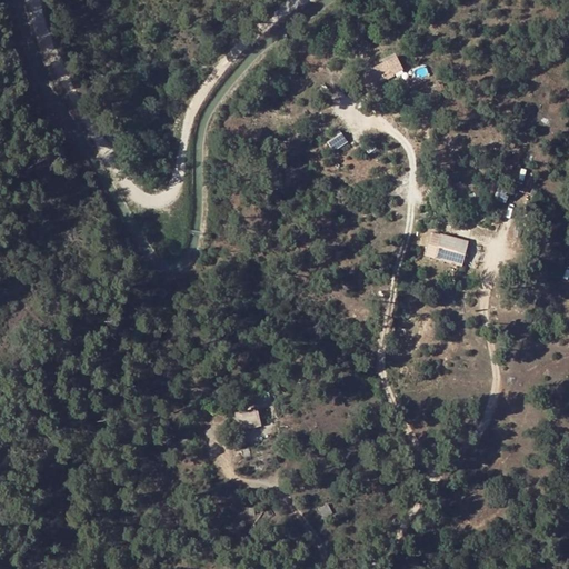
[(387,60),(392,70),(392,72),(401,68),(397,57),(387,60)]
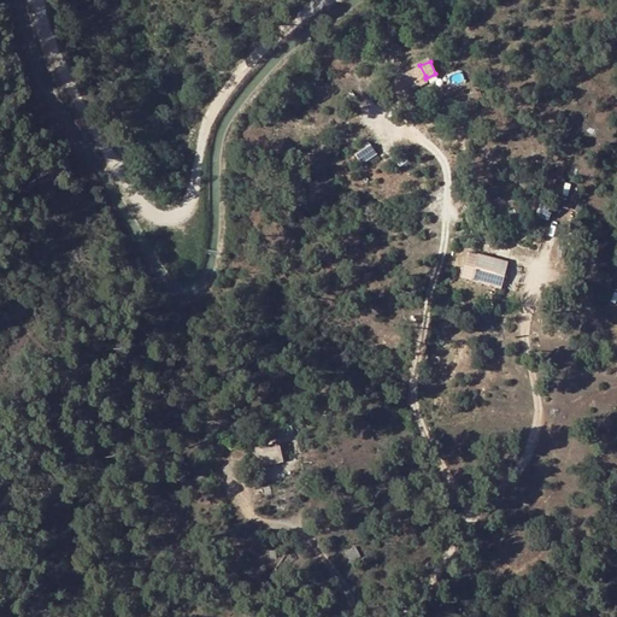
[(425,76),(419,65),(401,74),(404,80),(400,81),(399,83),(398,86),(397,88),(398,90),(399,93),(401,94),(404,94),(406,93),(409,92),(410,89),(411,87),(410,83),(425,76)]
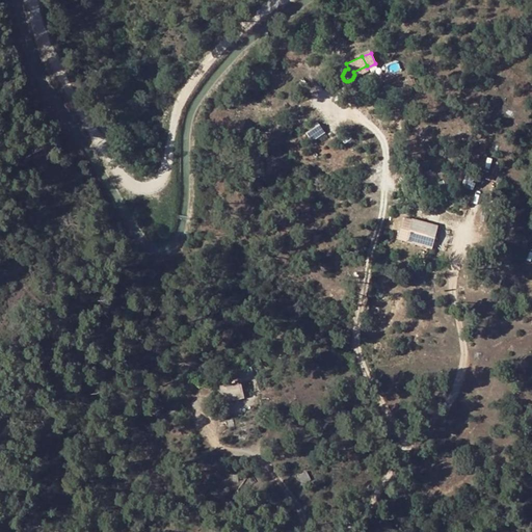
[(317,123),(303,132),(311,141),(324,132),(317,123)]
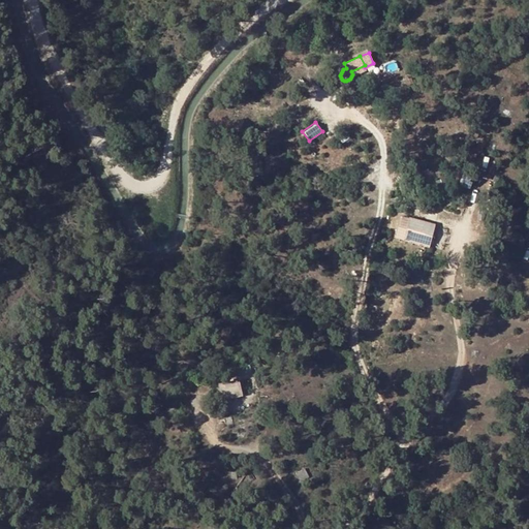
[(404,239),(430,246),(435,226),(409,219),(404,239)]
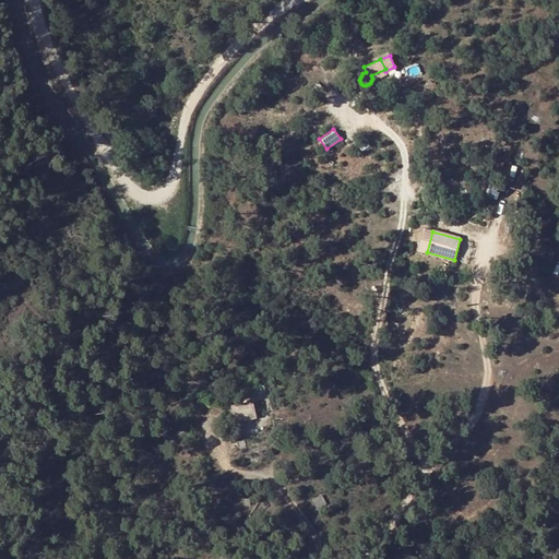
[(249,413),(253,412),(251,405),(257,404),(256,399),(230,404),(233,415),(239,414),(240,420),(250,418),(249,413)]
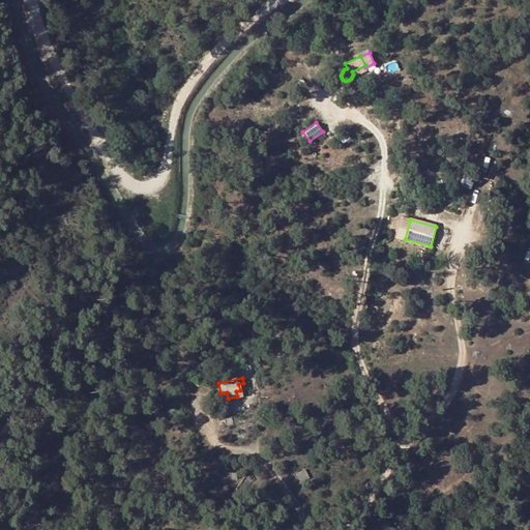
[(295,473),(299,481),(308,476),(304,468),(295,473)]
